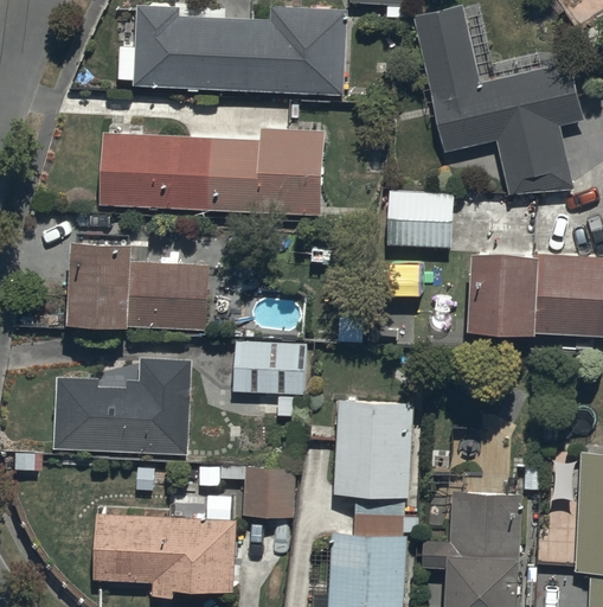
[(466,5),(415,19),(446,152),(498,140),(511,193),(575,189),(560,126),(584,120),(570,59),(482,78),(466,5)]
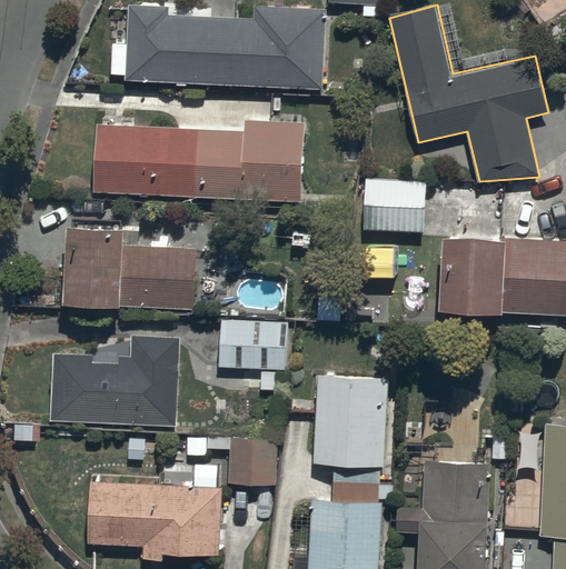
[(126,6),(125,81),(325,90),(329,9),(257,7),(257,19),(168,15),(168,8),(126,6)]
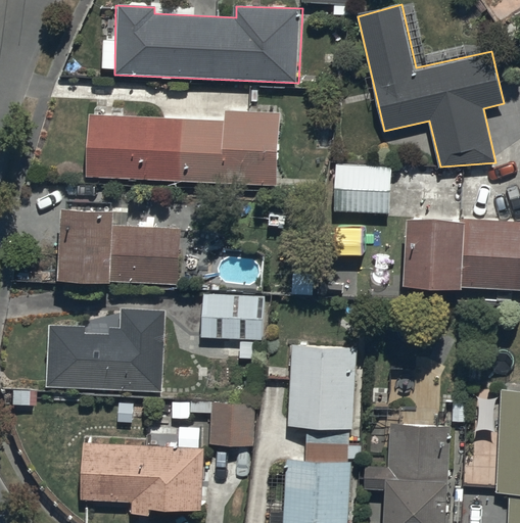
[(224,117),(184,115),(181,179),(277,183),(280,111),(224,108),(224,117)]
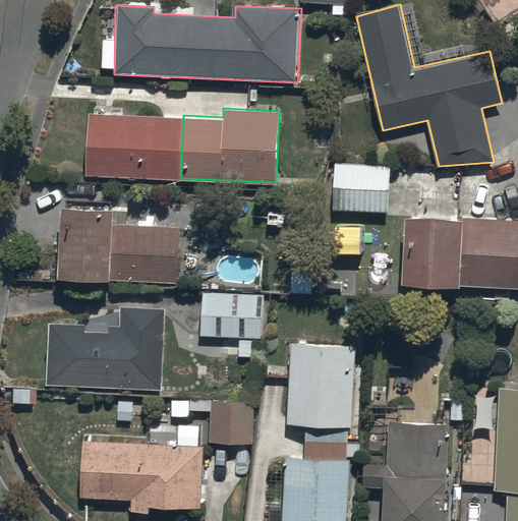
[(89,111),(85,174),(180,178),(183,115),(89,111)]
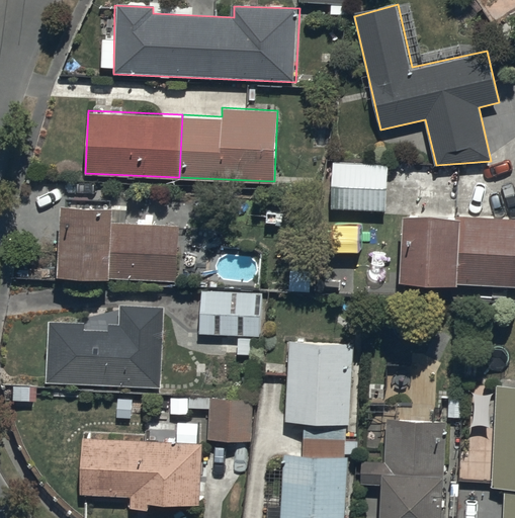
[(332,209),(384,211),(387,163),(334,160),(332,209)]
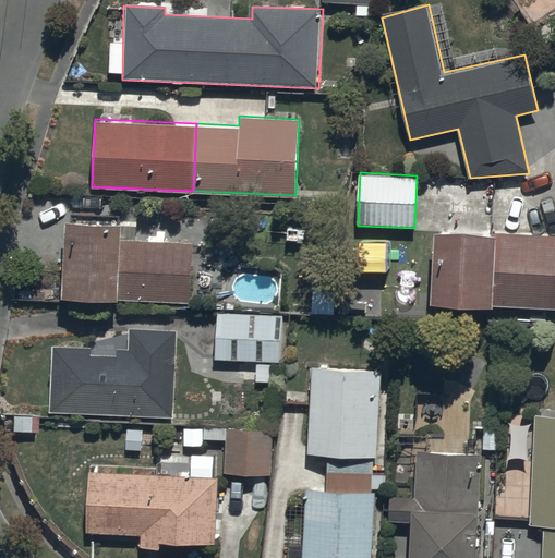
[(63,299),(191,305),(193,244),(125,240),(125,226),(67,222),(63,299)]
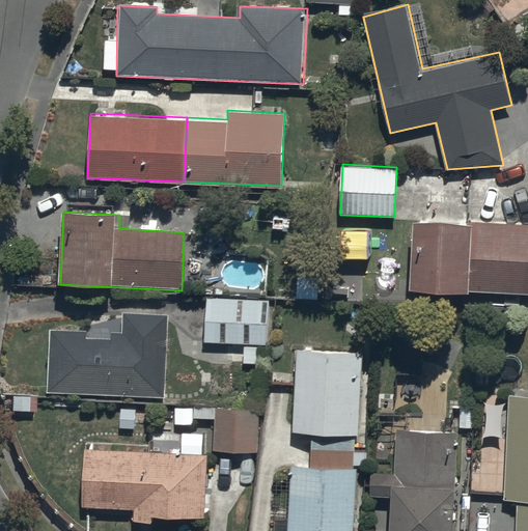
[(527,227),(415,222),(412,290),(527,295),(527,227)]
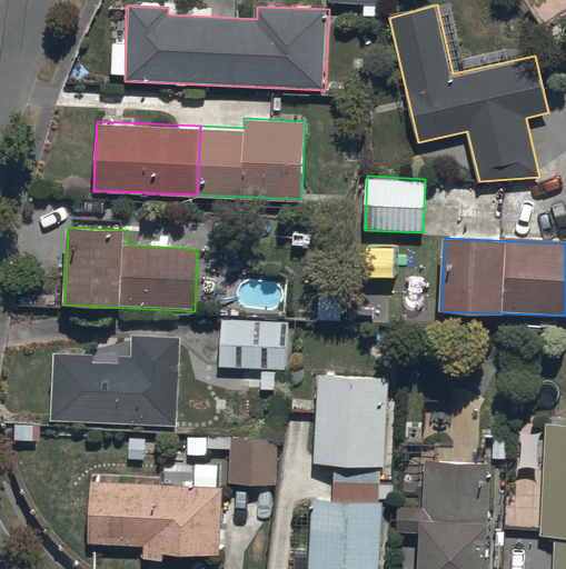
[(219,313),(217,371),(286,375),(288,317),(219,313)]
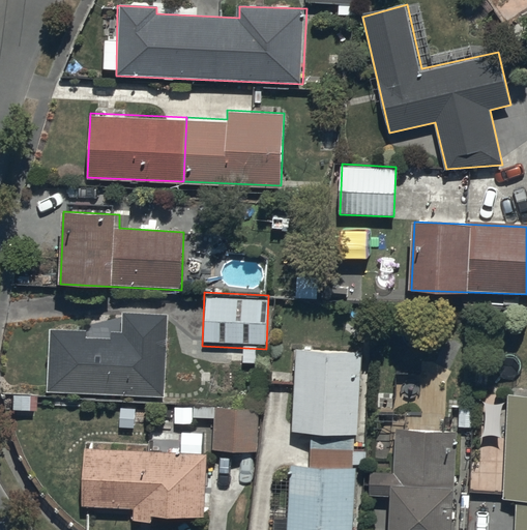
[(48,391),(160,399),(166,313),(123,311),(121,334),(51,330),(48,391)]
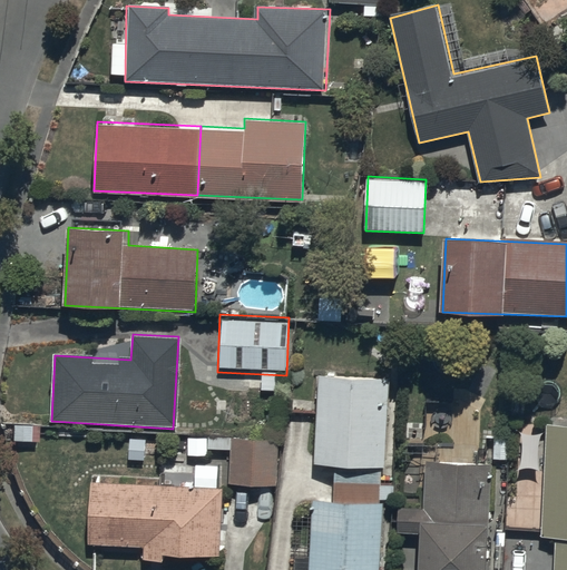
[(308,569),(379,569),(389,377),(314,374),(310,465),(336,467),(332,503),(311,500),(308,569)]
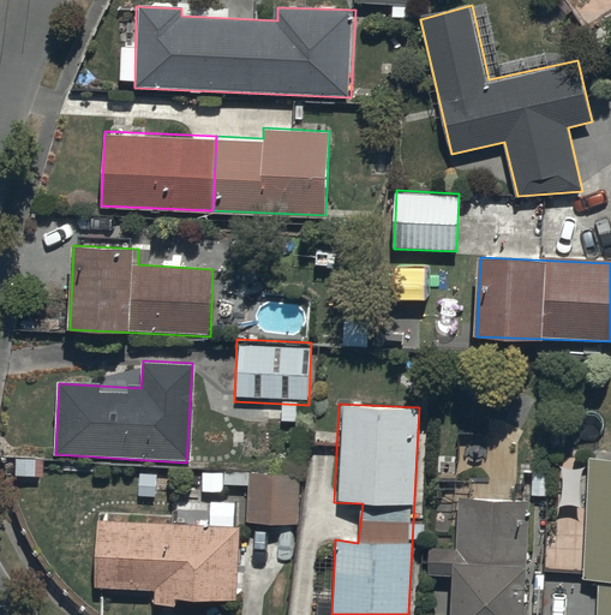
[(597,614),(610,614),(610,459),(587,459),(582,578),(599,579),(597,614)]
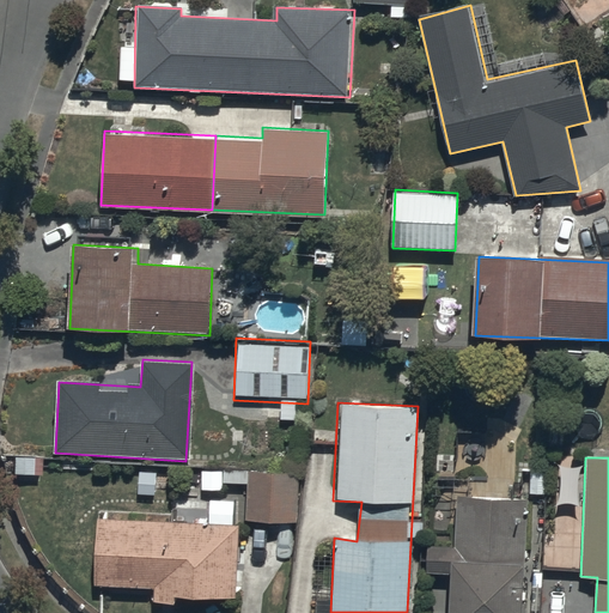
[(250,473),(248,521),(297,523),(299,475),(250,473)]
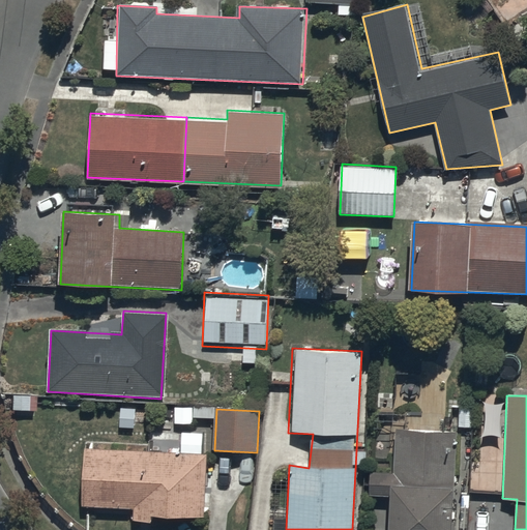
[(391,529),(455,529),(458,432),(396,430),(393,473),(370,473),(369,495),(392,496),(391,529)]
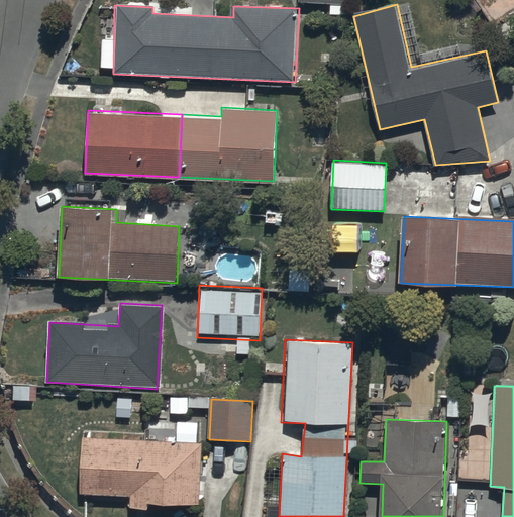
[(79,443),(79,504),(199,505),(200,443),(79,443)]
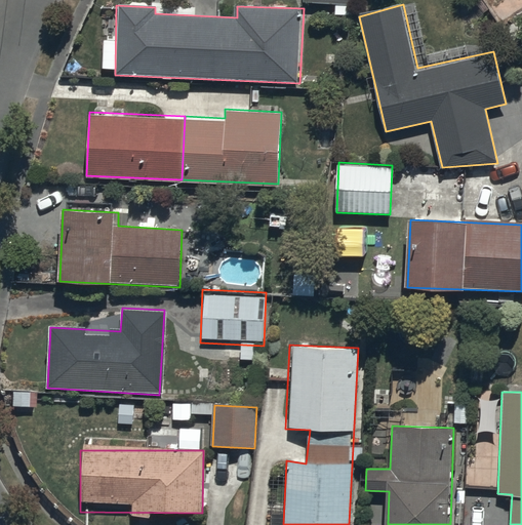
All buildings are outlined.
